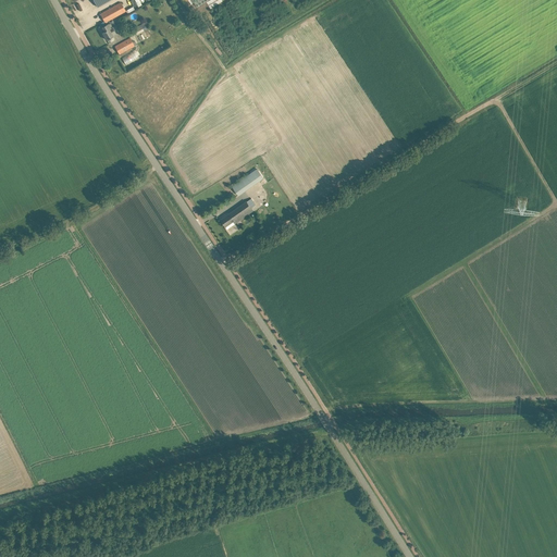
[(100,14),(104,23),(125,11),(121,2),(104,11),(100,14)]
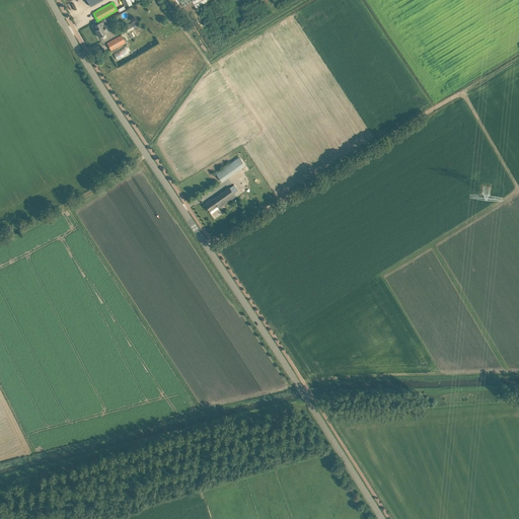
[(124,27),(127,32),(134,28),(133,26),(135,25),(133,21),(124,27)]
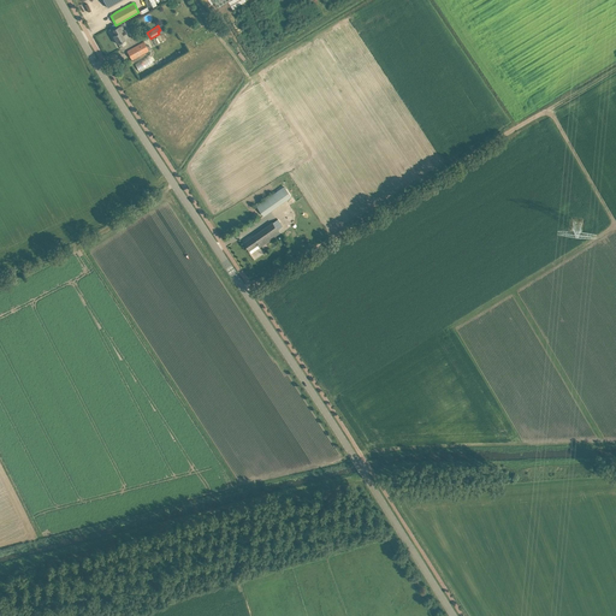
[(113,36),(118,45),(125,40),(123,36),(126,34),(129,36),(134,34),(129,27),(123,31),(119,27),(113,30),(116,35),(113,36)]
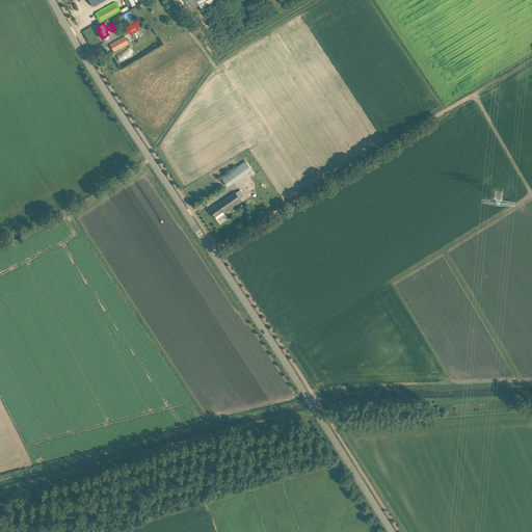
[(109,44),(113,52),(128,44),(125,36),(114,42),(109,44)]
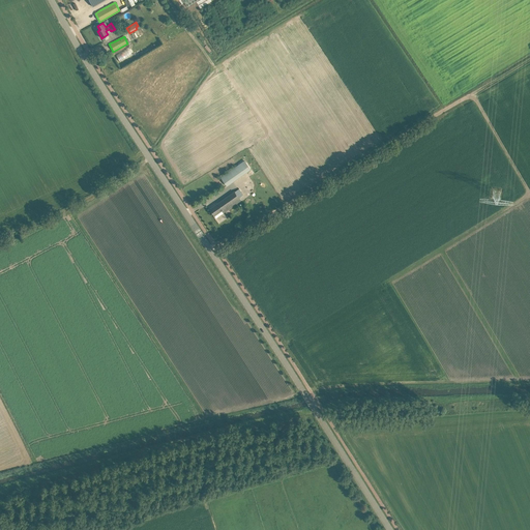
[(119,61),(133,55),(130,48),(116,53),(119,61)]
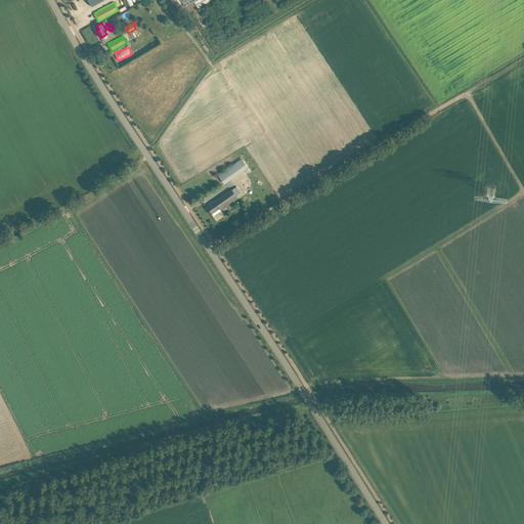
[(218,175),(224,183),(248,167),(242,159),(218,175)]
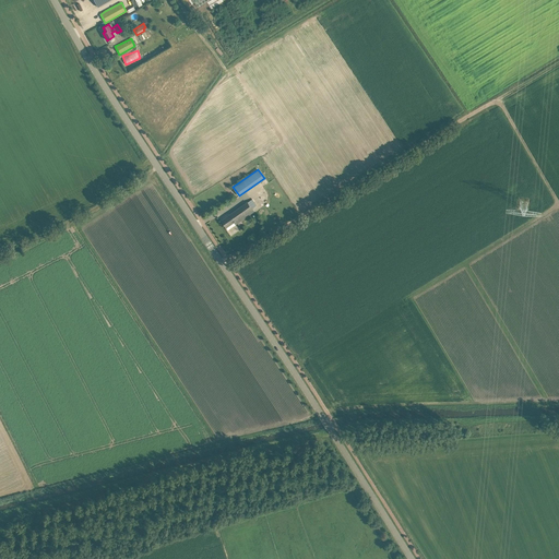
[(248,202),(232,214),(236,221),(238,218),(240,222),(254,211),(252,209),(257,205),(252,199),(248,202)]
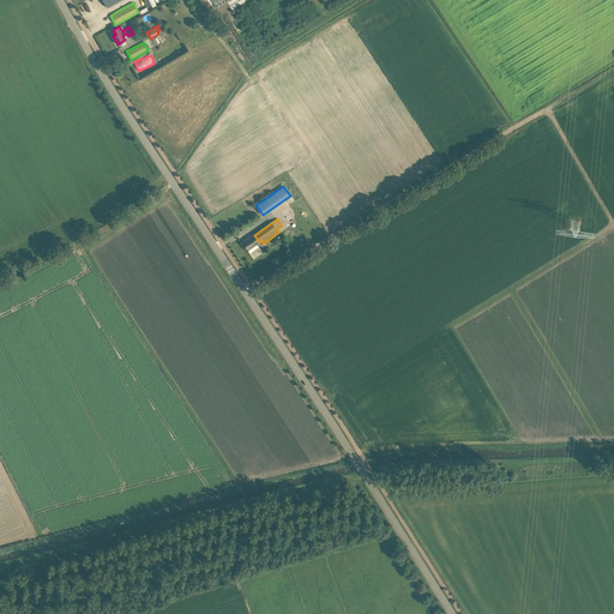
[(259,242),(254,235),(244,242),(248,250),(257,244),(259,246),(264,244),(262,240),(259,242)]
